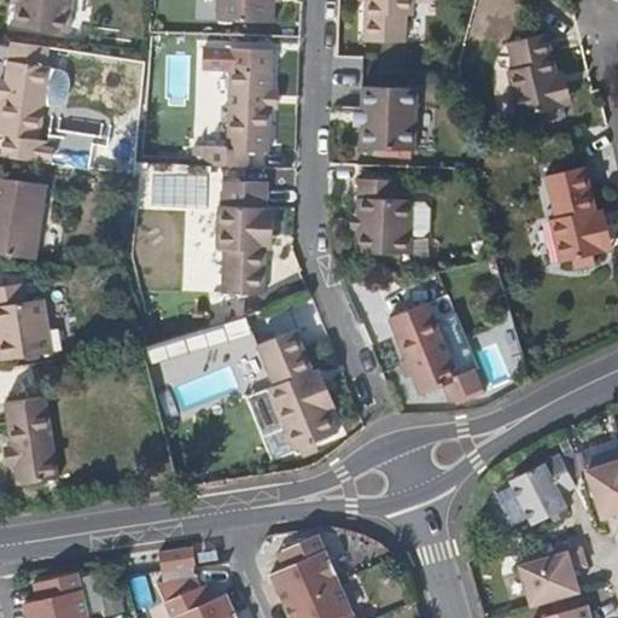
[(18,0),(18,4),(15,25),(73,34),(76,0),(18,0)]
